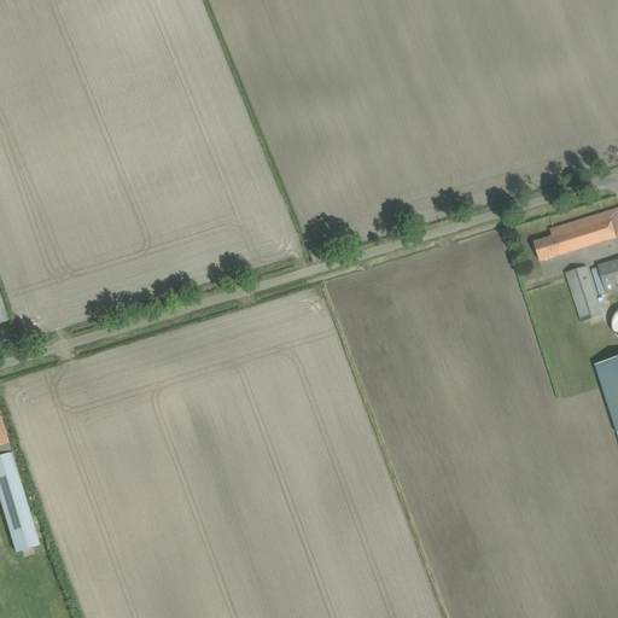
[(534,243),(537,255),(540,262),(617,237),(617,209),(551,231),(553,237),(534,243)]
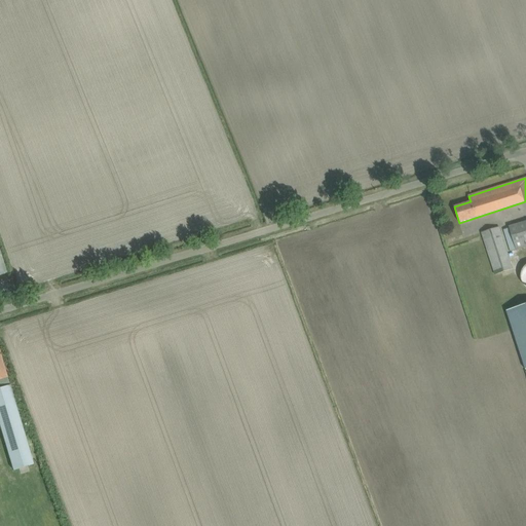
[(525,222),(510,228),(503,229),(511,252),(525,247),(525,222)]
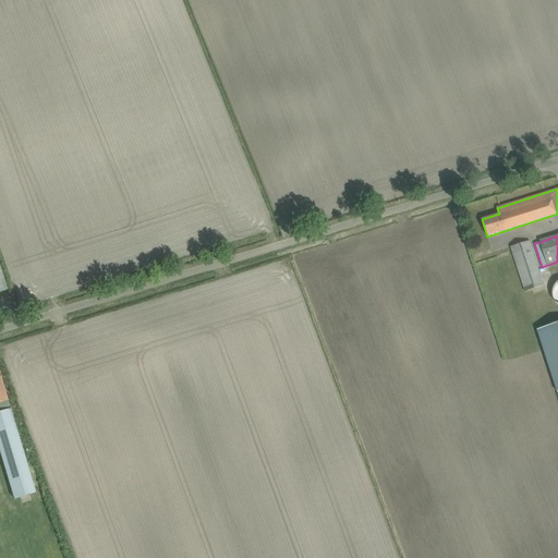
[(544,284),(530,240),(510,246),(525,291),(544,284)]
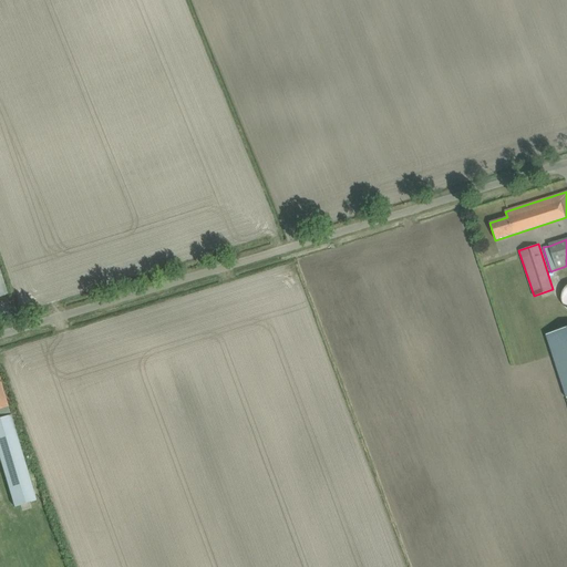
[(566,328),(546,336),(566,399),(566,398),(566,328)]
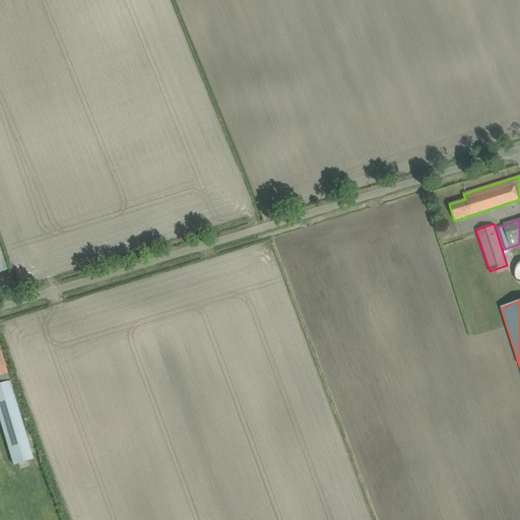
[(0,383),(0,421),(13,465),(34,459),(10,381),(0,383)]
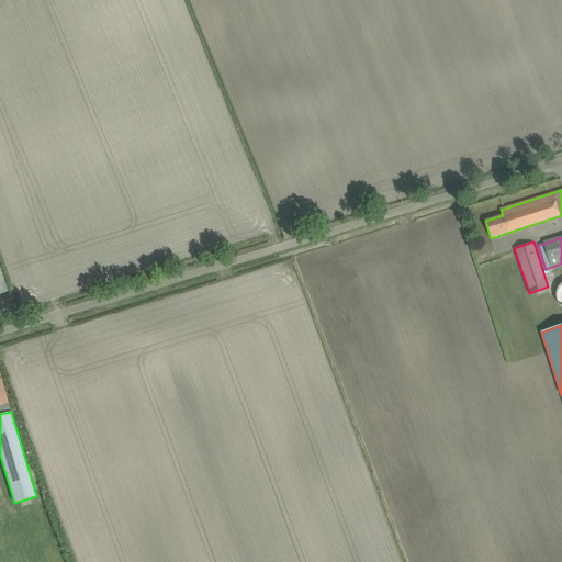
All buildings are outlined.
